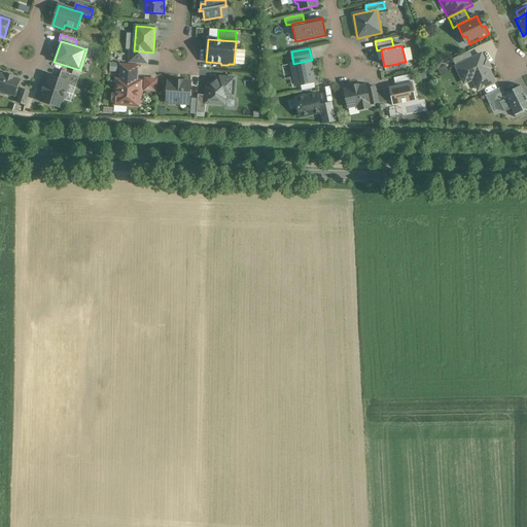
[(129,62),(142,63),(147,63),(148,51),(134,50),(130,50),(129,62)]
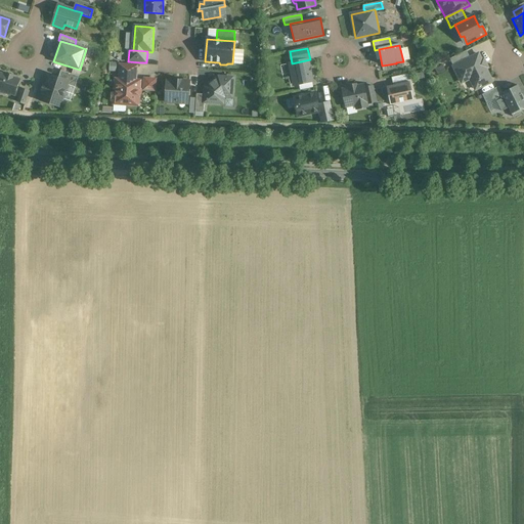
[(453,67),(460,63),(470,58),(467,51),(450,59),(453,67)]
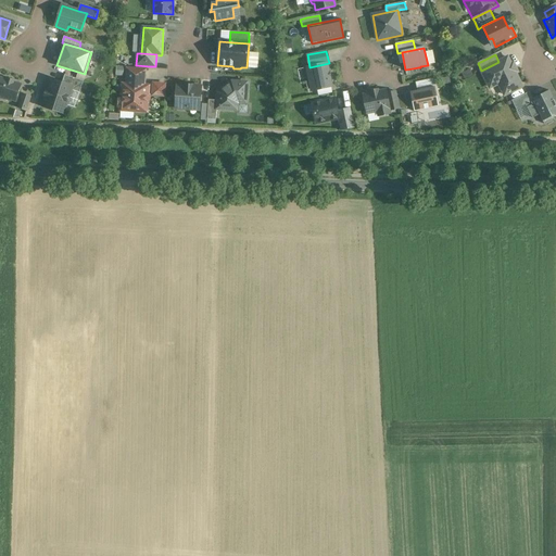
[(521,87),(518,80),(515,72),(515,71),(512,64),(510,64),(507,58),(481,71),(488,84),(493,80),(497,83),(504,96),(521,87)]
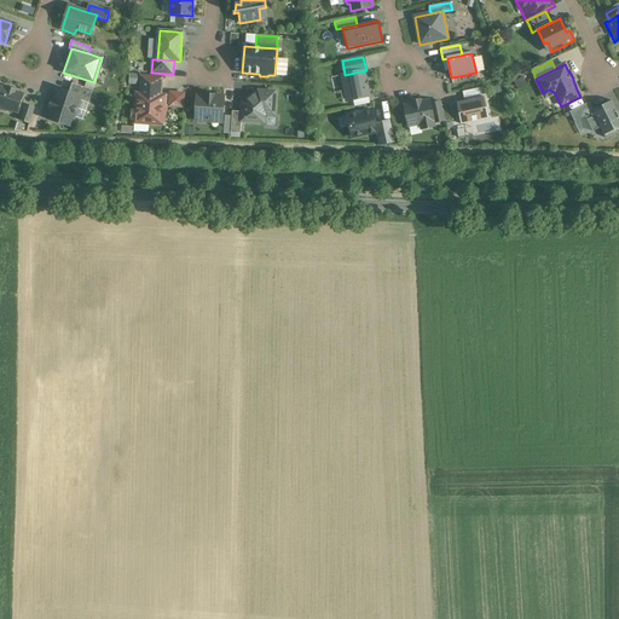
[(363,71),(346,75),(345,75),(342,75),(348,100),(369,97),(369,96),(363,71)]
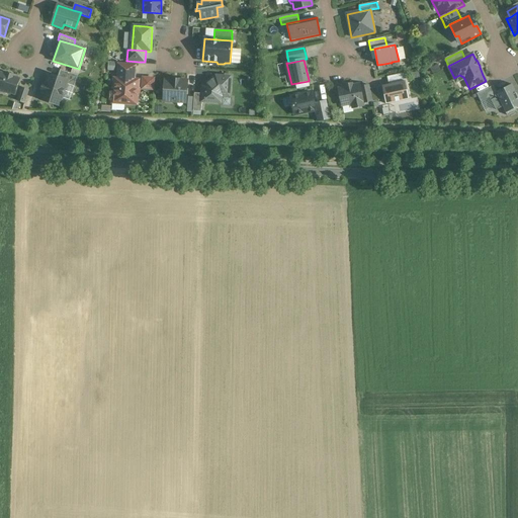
[(116,79),(123,79),(135,80),(135,77),(122,77),(122,71),(122,63),(118,63),(117,63),(116,79)]
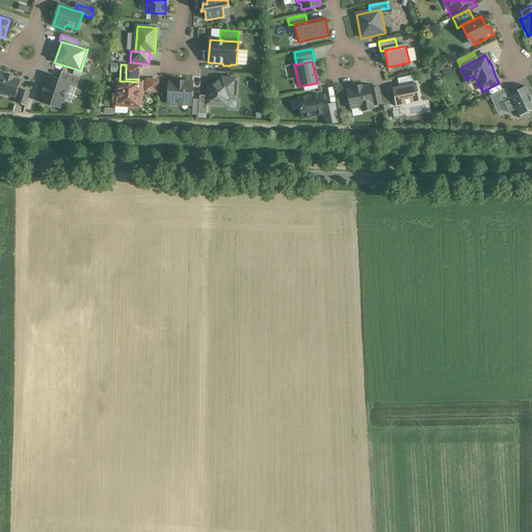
[(126,73),(126,79),(138,79),(139,65),(126,64),(126,73)]
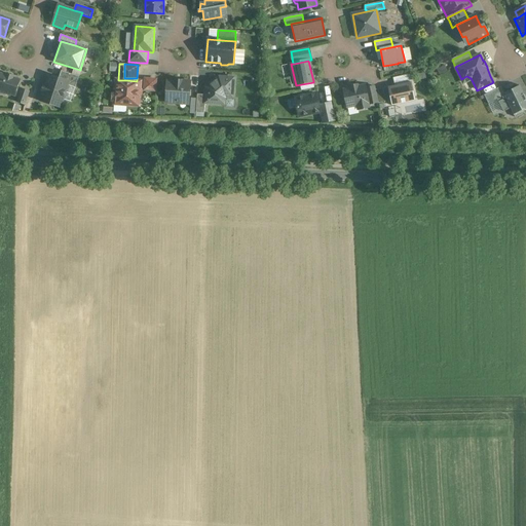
[(62,71),(59,79),(69,82),(68,85),(75,88),(79,77),(62,71)]
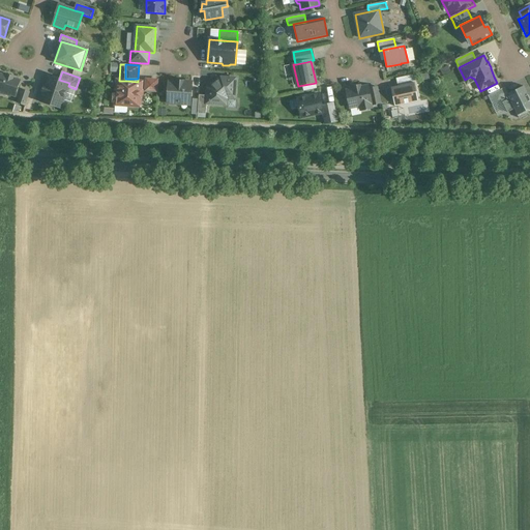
[(10,95),(16,97),(18,89),(21,81),(13,78),(15,77),(6,74),(6,76),(0,72),(0,91),(1,92),(1,93),(10,96),(10,95)]
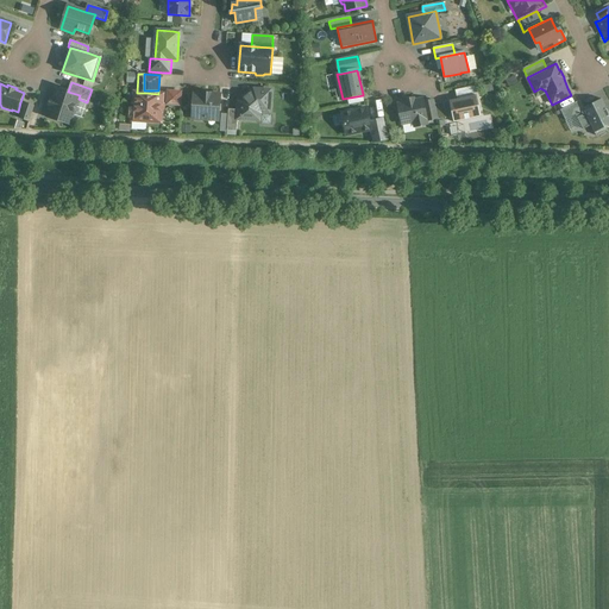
[(456,90),(458,96),(477,92),(476,86),(456,90)]
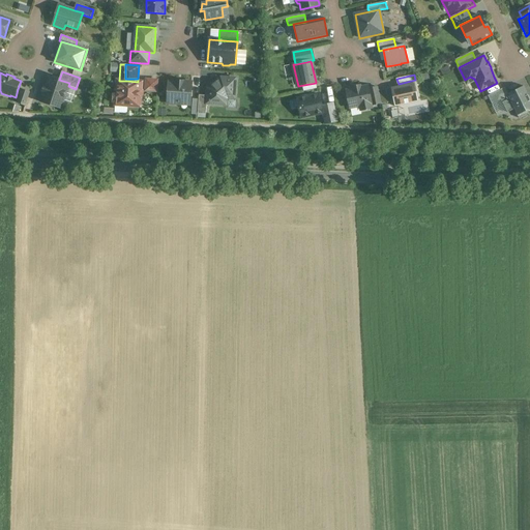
[(41,101),(61,108),(68,86),(69,83),(59,80),(50,76),(46,87),(45,87),(42,92),(45,92),(41,101)]
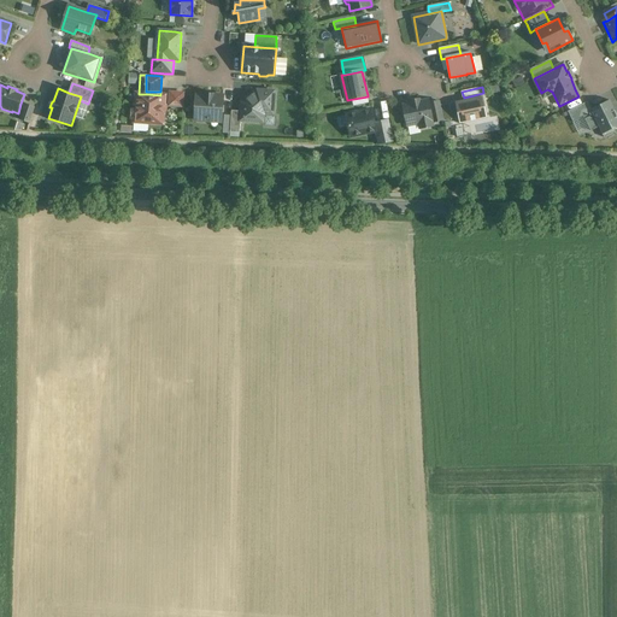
[(264,113),(266,113),(268,113),(272,115),(274,92),(258,90),(257,90),(242,104),(241,121),(263,122),(264,113)]
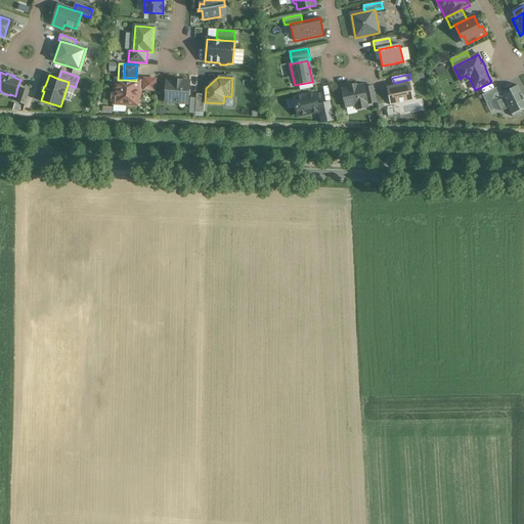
[(140,81),(132,81),(116,80),(115,92),(113,95),(113,100),(114,102),(114,103),(137,105),(138,105),(139,96),(140,96),(139,95),(139,91),(140,91),(140,90),(139,90),(140,81)]
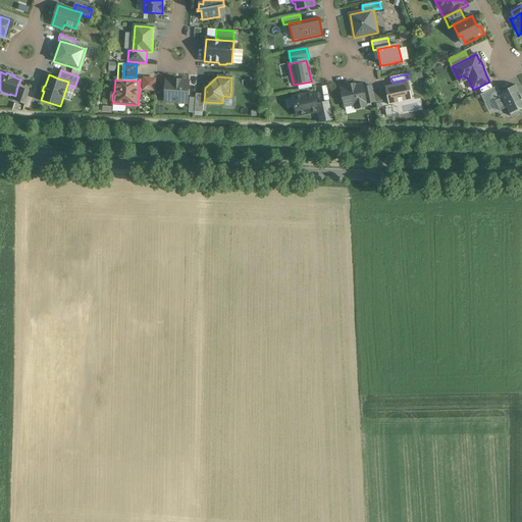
[(166,81),(166,83),(165,101),(177,102),(177,99),(188,100),(189,83),(180,82),(180,81),(174,81),(174,82),(166,81)]
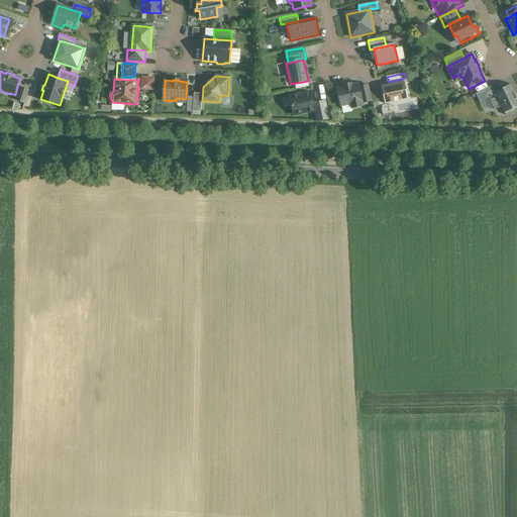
[(405,81),(394,83),(393,84),(382,86),(385,104),(408,99),(405,81)]
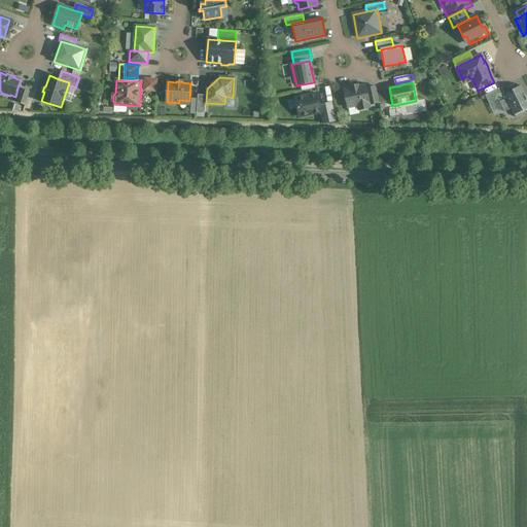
[(370,107),(366,95),(365,85),(358,88),(358,85),(357,86),(351,88),(352,89),(351,89),(345,91),(348,107),(358,106),(358,110),(370,107)]
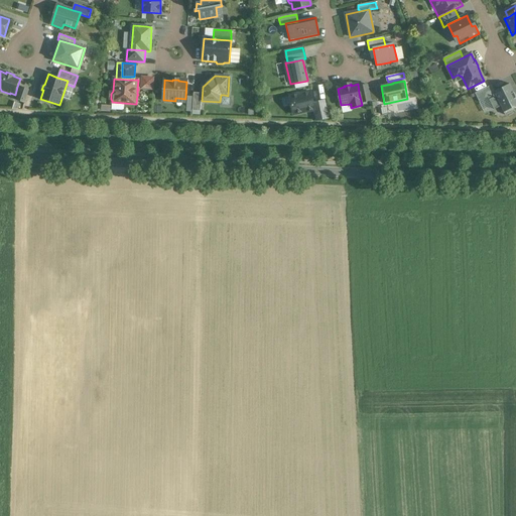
[(361,102),(362,102),(371,100),(368,86),(359,88),(361,102)]
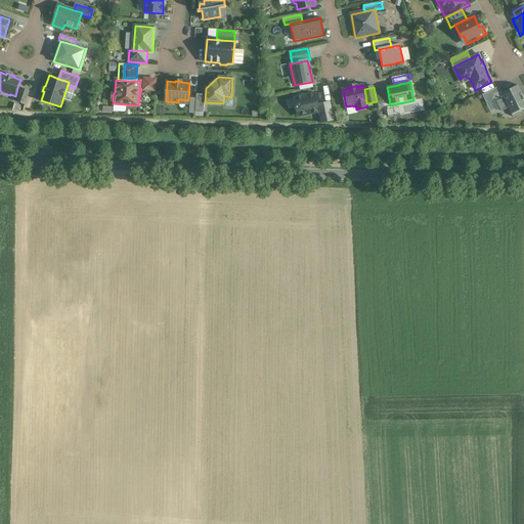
[(22,89),(17,88),(15,96),(18,97),(16,102),(25,104),(30,91),(22,88),(22,89)]
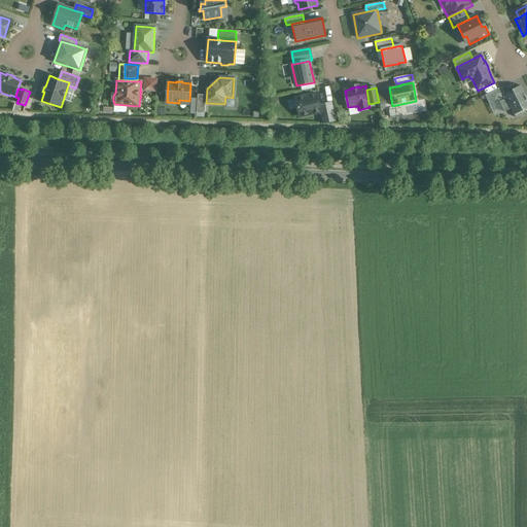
[(489,106),(507,99),(506,97),(503,90),(486,98),(489,106)]
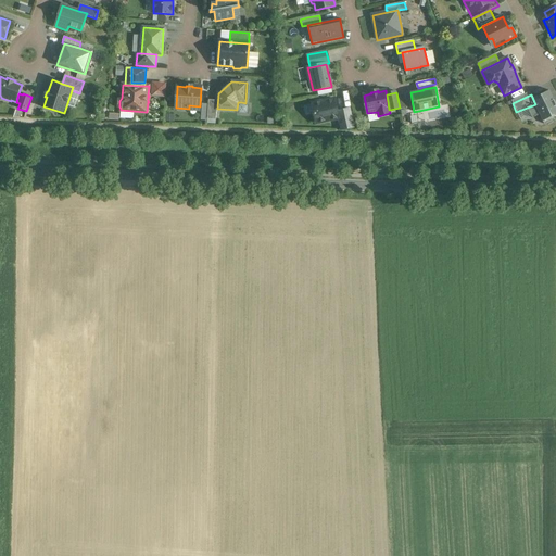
[(544,125),(555,119),(555,104),(552,95),(534,102),(535,104),(544,125)]
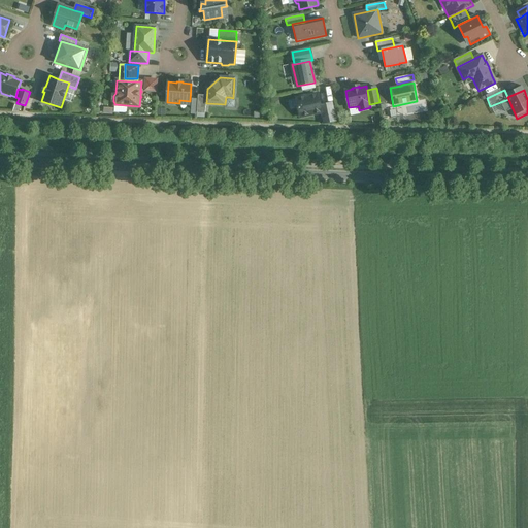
[(318,94),(309,96),(297,99),(300,117),(321,112),(318,94)]
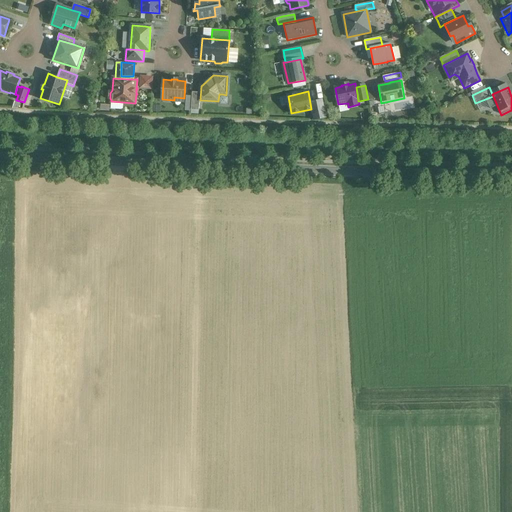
[(199,110),(199,100),(200,93),(192,92),(191,109),(191,110),(199,110)]
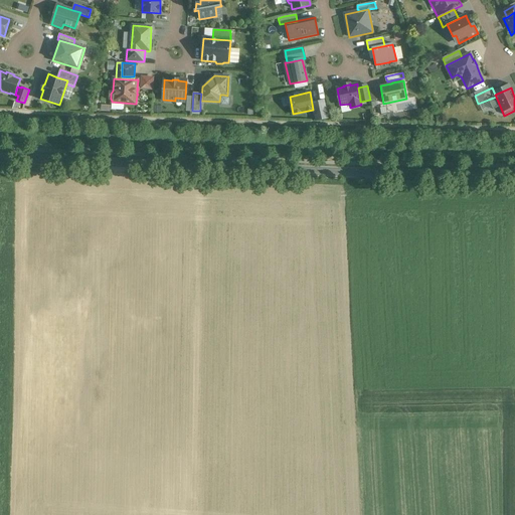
[(328,119),(327,116),(324,101),(312,104),(316,121),(328,119)]
